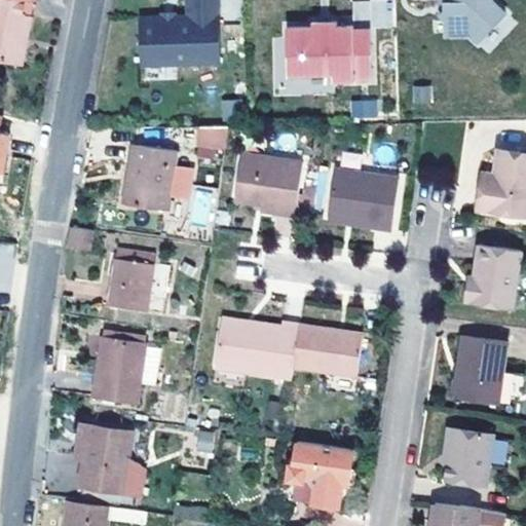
[(23,59),(31,15),(23,13),(25,0),(26,0),(32,1),(32,0),(0,0),(0,59),(22,63),(23,59)]
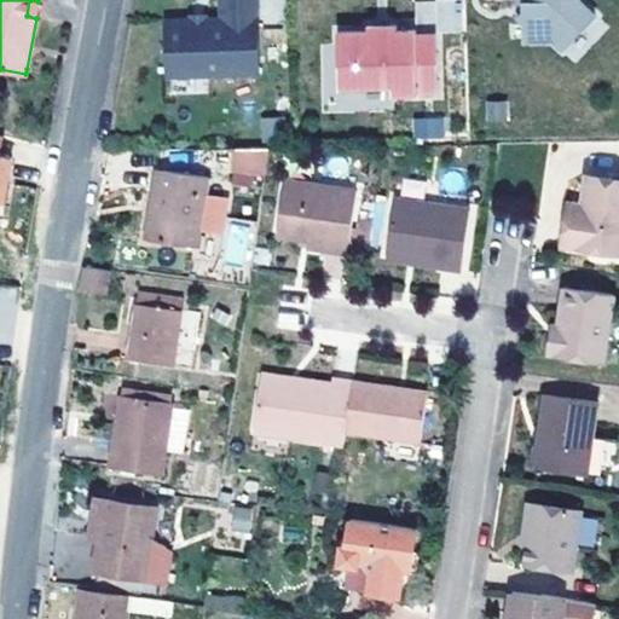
[(259,73),(256,0),(220,0),(221,19),(167,21),(168,76),(259,73)]
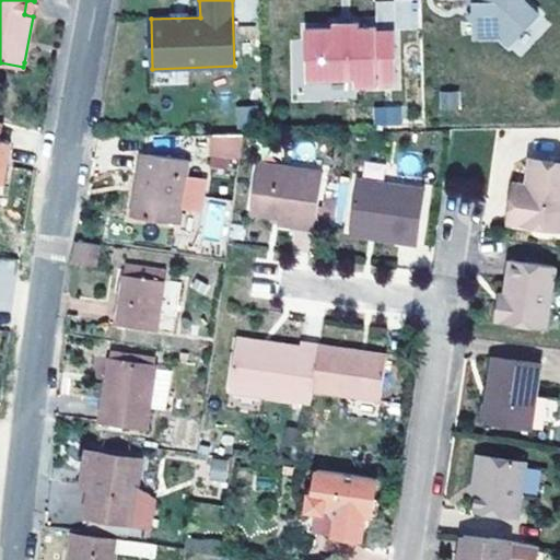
[(538,12),(525,0),(468,0),(469,1),(475,1),(475,10),(469,14),(475,20),(475,36),(499,36),(509,45),(538,12)]
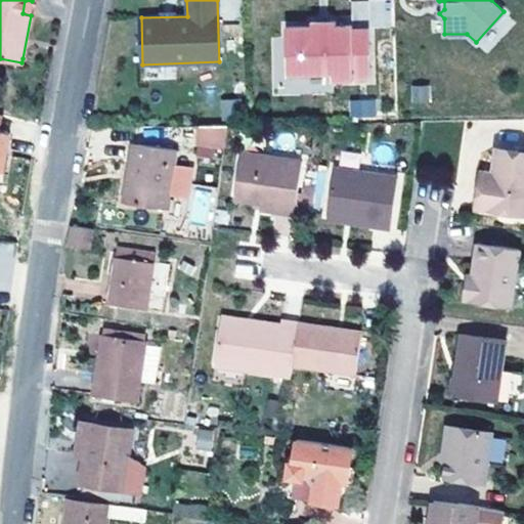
[(370,80),(369,28),(352,28),(352,25),(336,26),(337,20),(312,22),(312,27),(287,27),(287,75),(331,75),(331,82),(352,82),(352,81),(370,80)]
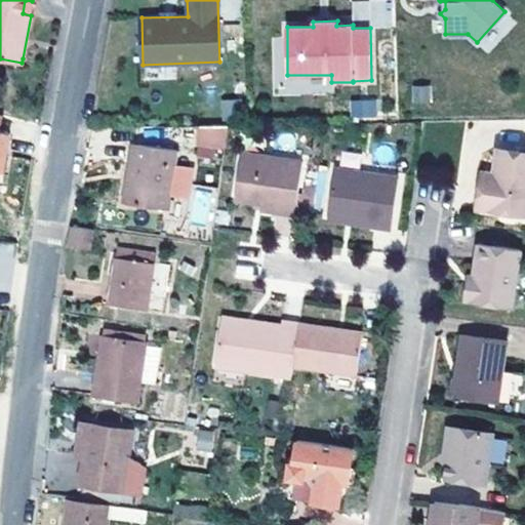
[(409,103),(430,105),(432,87),(412,84),(409,103)]
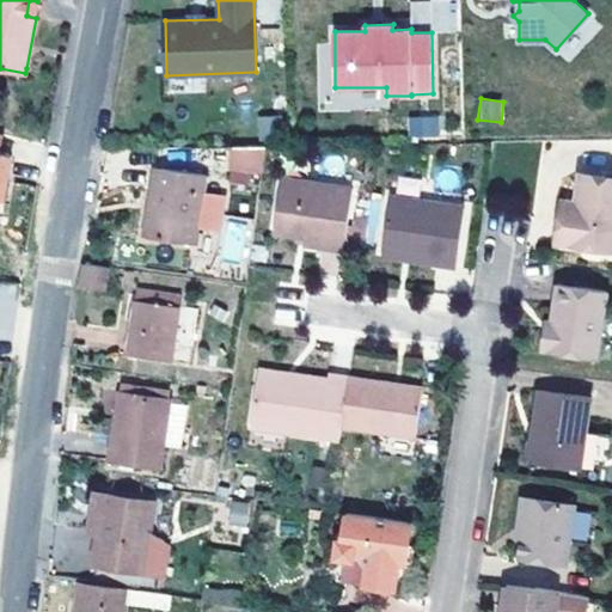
[(435,133),(434,115),(412,115),(412,133),(435,133)]
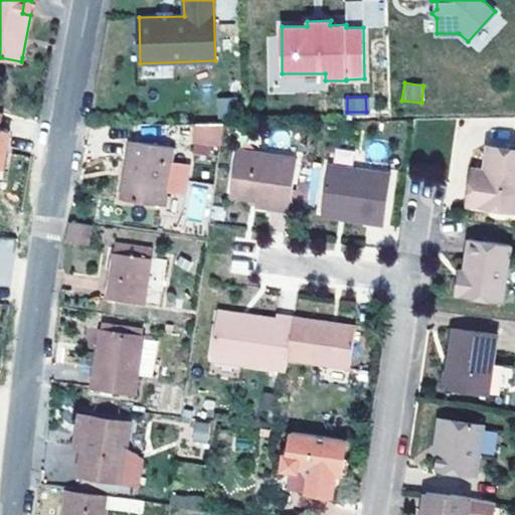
[(217,113),(235,113),(235,98),(216,99),(217,113)]
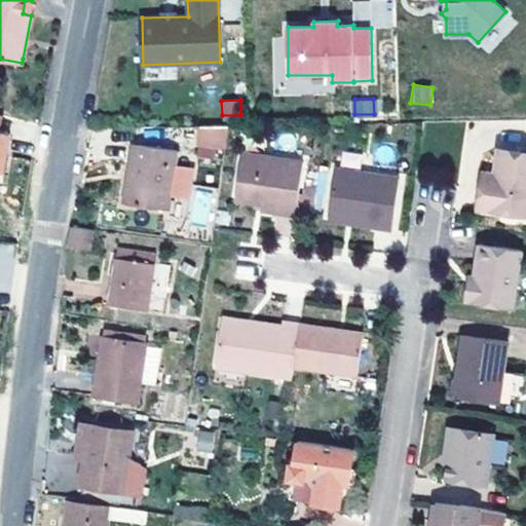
[(0,126),(3,113),(0,112),(0,170),(1,171),(5,153),(2,150),(4,141),(7,141),(9,133),(0,129),(0,126)]
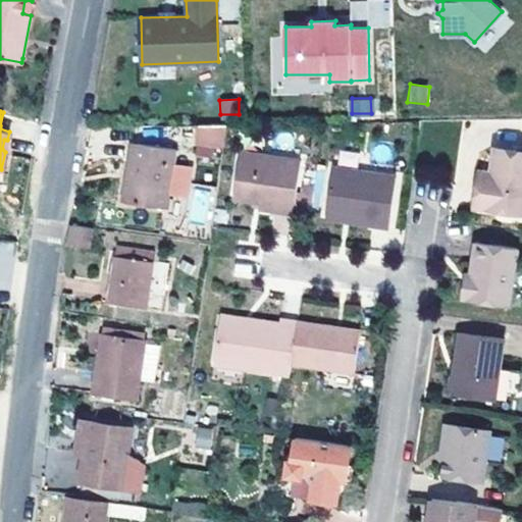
[(223,147),(226,123),(200,124),(198,143),(223,147)]
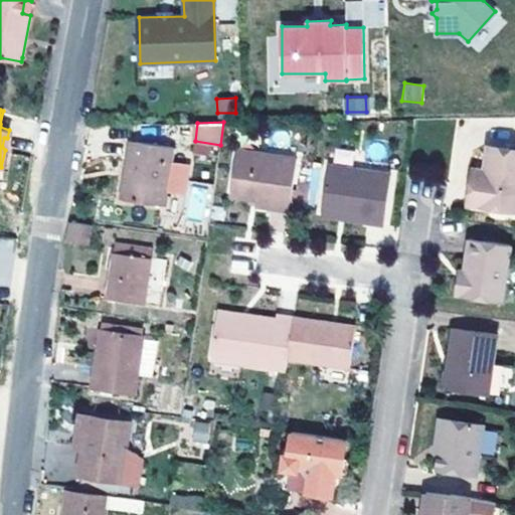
[(132,178),(137,141),(129,140),(125,178),(132,178)]
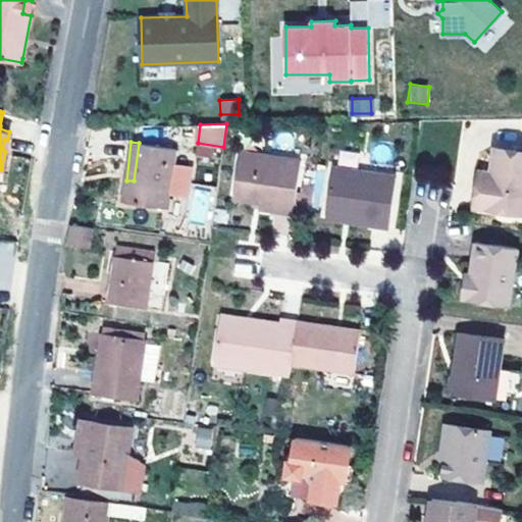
[(170,208),(176,148),(139,143),(134,180),(126,180),(123,201),(170,208)]
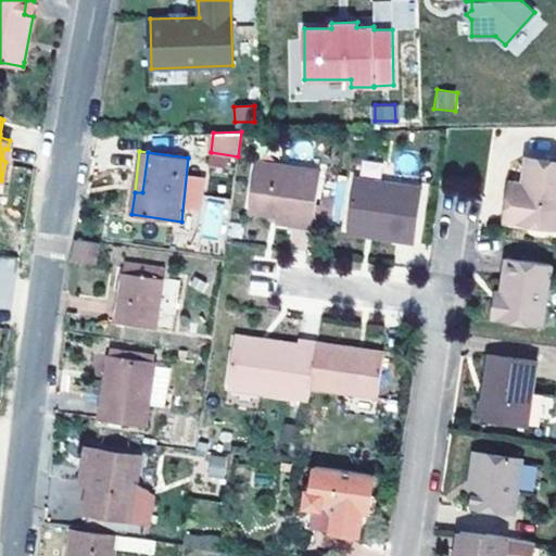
[(555,227),(555,161),(528,158),(523,185),(513,182),(507,220),(555,227)]
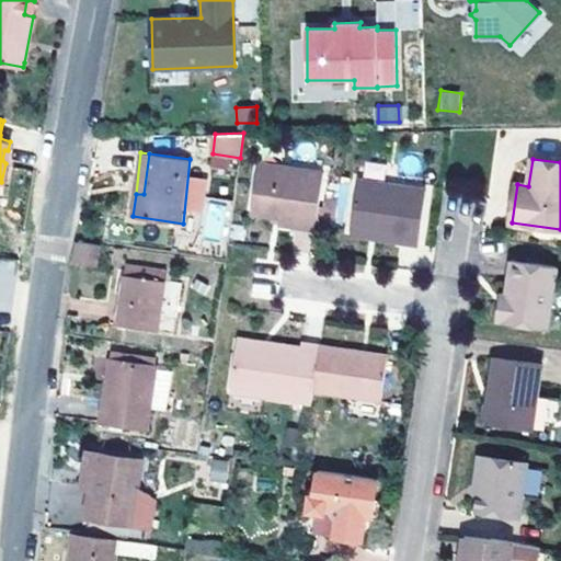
[(319,208),(323,174),(259,164),(251,214),(272,217),(279,218),(278,224),(316,229),(319,208)]
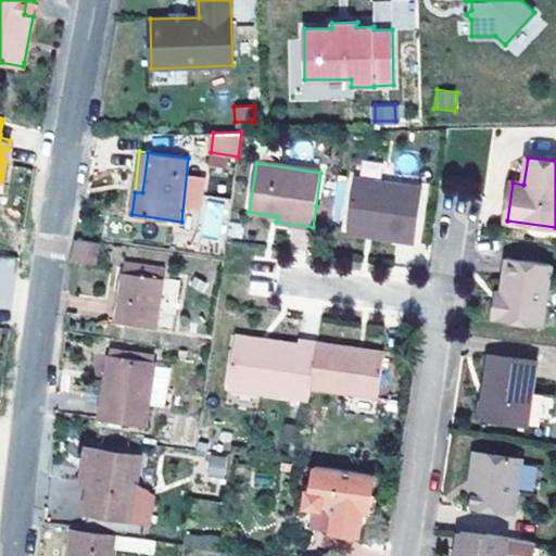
[(415,241),(422,189),(354,178),(348,224),(399,231),(397,239),(415,241)]
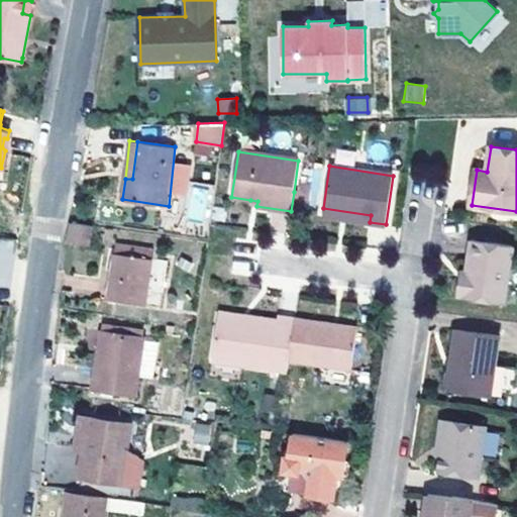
[(310,193),(312,183),(300,183),(299,192),(310,193)]
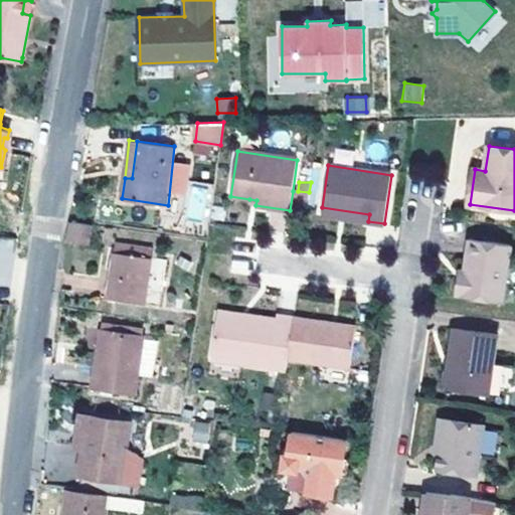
[(185,183),(186,219),(209,218),(208,183),(185,183)]
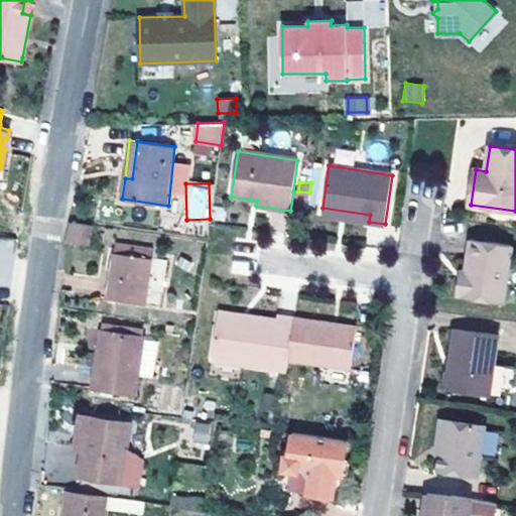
[(306,212),(309,192),(298,191),(293,191),(290,211),(306,212)]
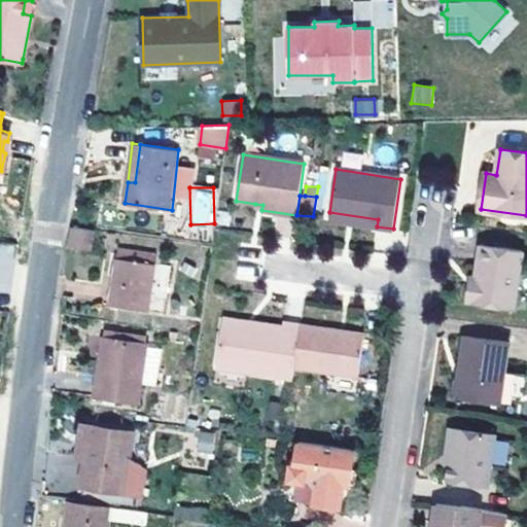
[(377,226),(378,219),(329,212),(328,219),(377,226)]
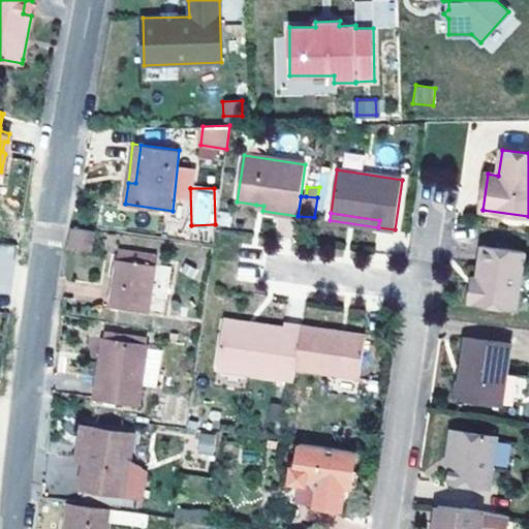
[(517,310),(525,250),(483,245),(477,277),(476,283),(470,282),(467,303),(517,310)]
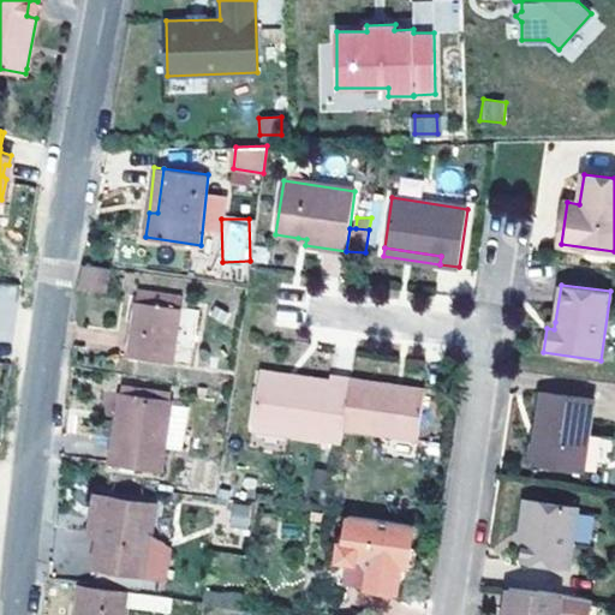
[(173,362),(175,344),(181,306),(183,296),(138,288),(129,356),(173,362)]
